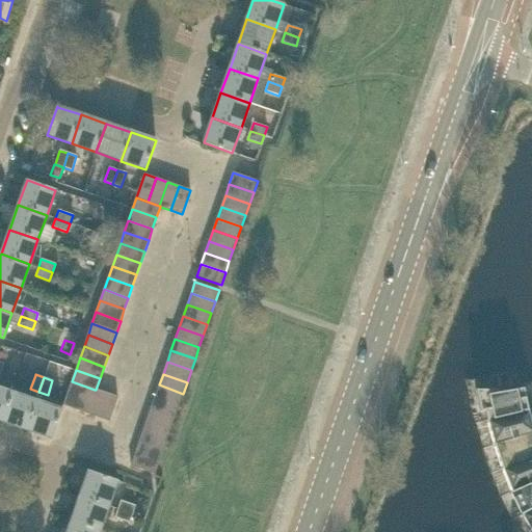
[(75,409),(83,386),(72,381),(63,405),(75,409)]
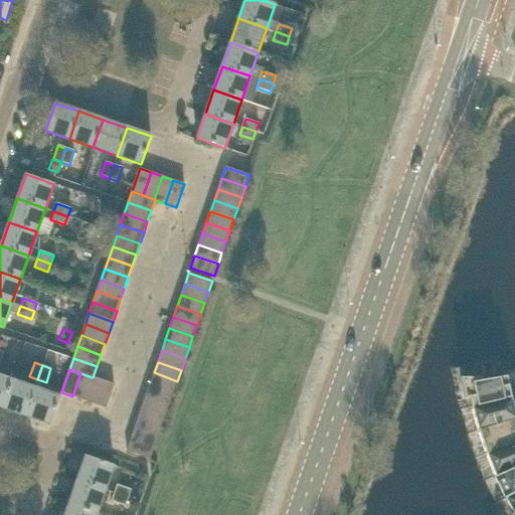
[(173,392),(177,381),(154,372),(150,384),(173,392)]
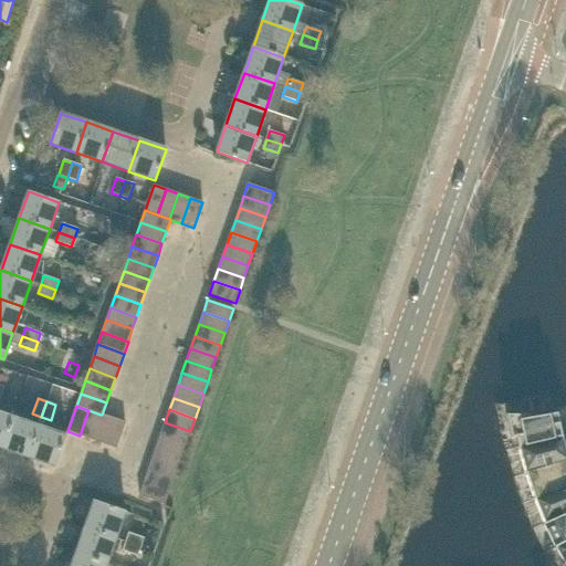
[(92,439),(101,415),(88,410),(80,436),(92,439)]
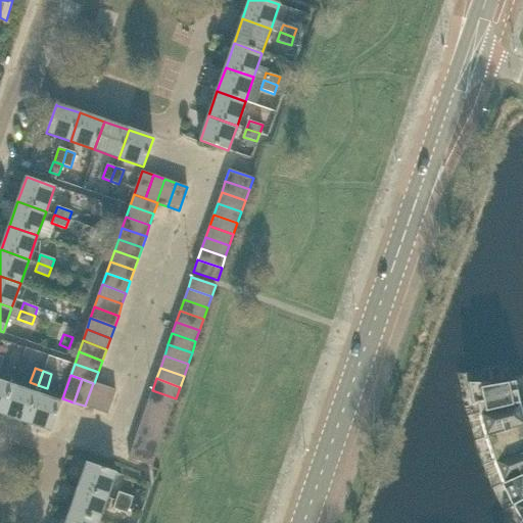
[(0,413),(1,414),(11,386),(0,381),(0,413)]
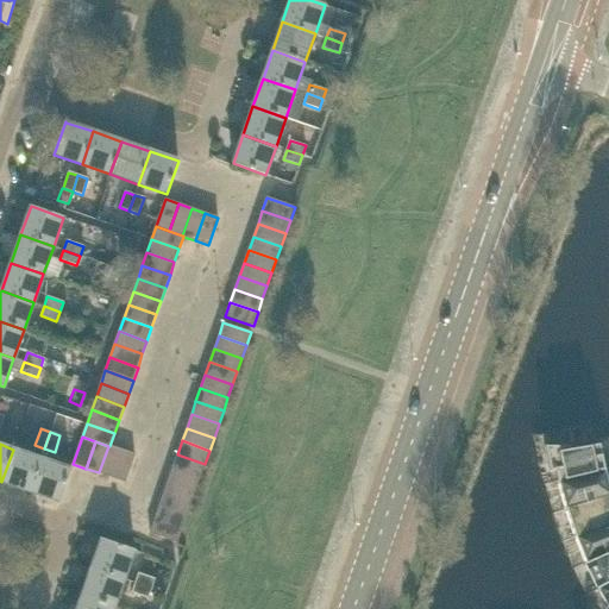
[(604,471),(602,456),(600,445),(570,450),(570,446),(544,446),(550,472),(556,471),(558,482),(604,471)]
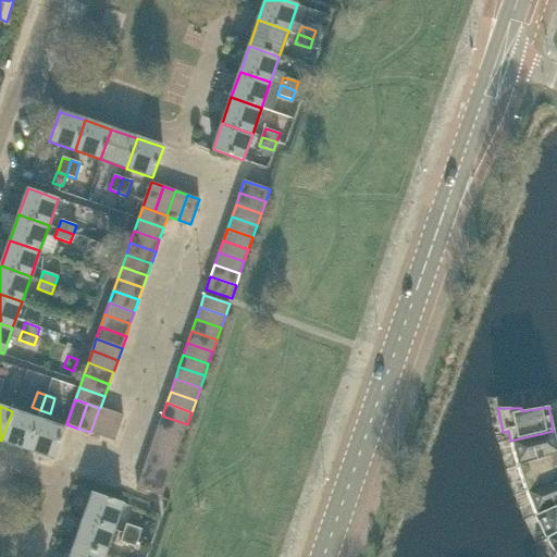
[(102,436),(111,411),(100,408),(99,408),(90,432),(102,436)]
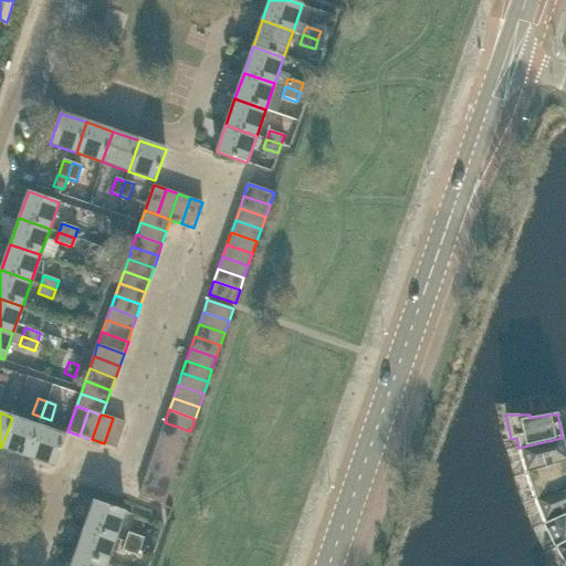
[(28,457),(38,427),(12,418),(1,448),(28,457)]
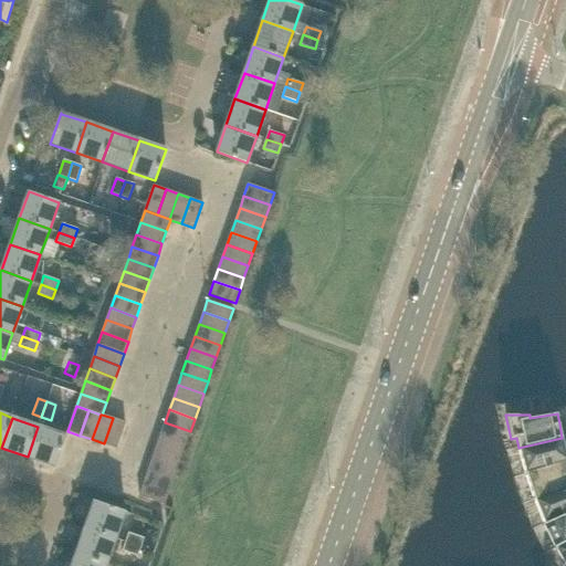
[(116,448),(125,422),(113,418),(104,443),(116,448)]
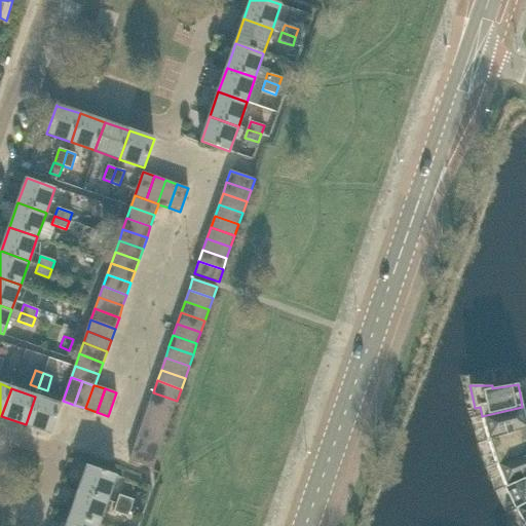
[(174,412),(177,401),(153,392),(149,404),(174,412)]
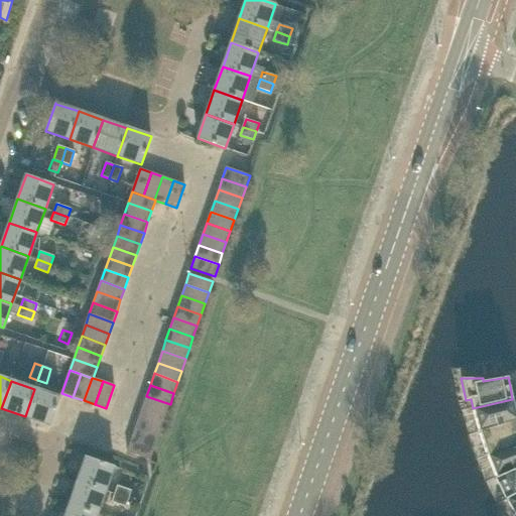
[(50,425),(59,397),(34,389),(25,416),(50,425)]
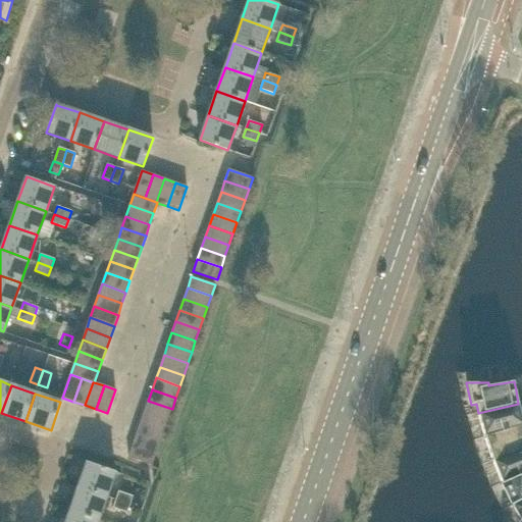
[(168,420),(172,409),(148,401),(144,412),(168,420)]
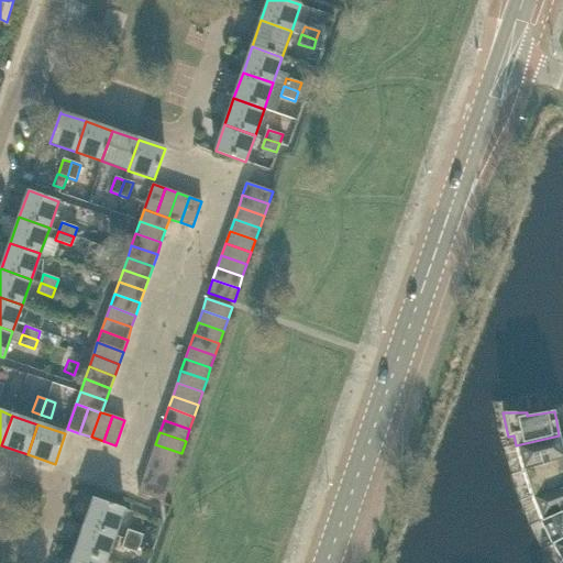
[(562,459),(562,450),(559,435),(516,445),(522,471),(562,459)]
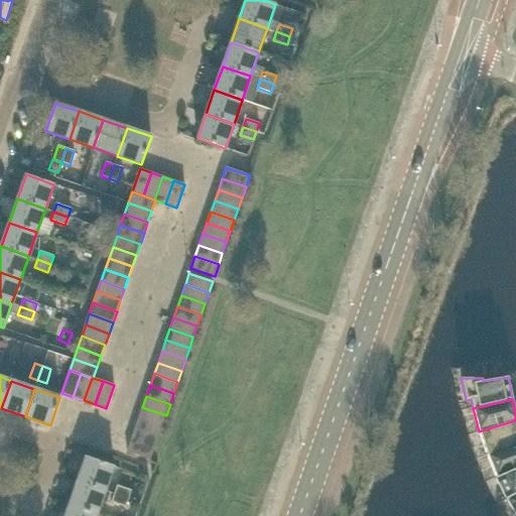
[(162,426),(166,415),(142,407),(139,418),(162,426)]
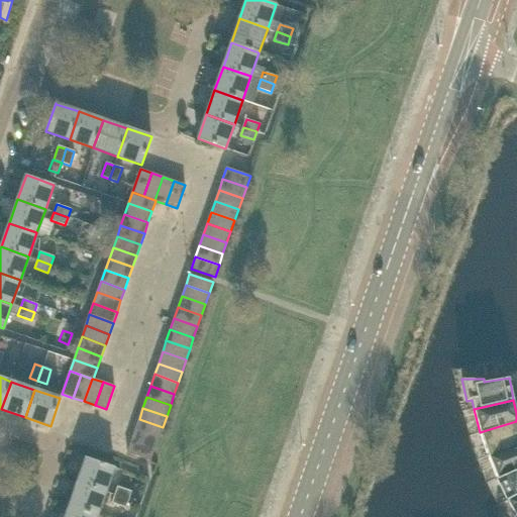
[(159,437),(163,427),(139,419),(135,429),(159,437)]
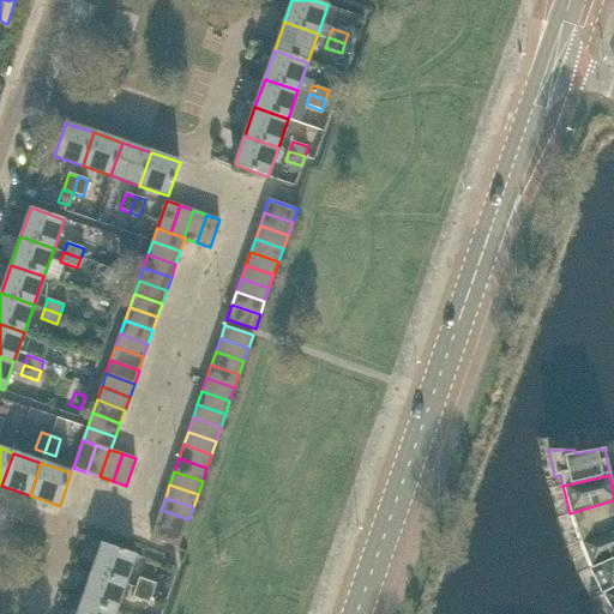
[(613,528),(613,500),(570,513),(579,541),(613,528)]
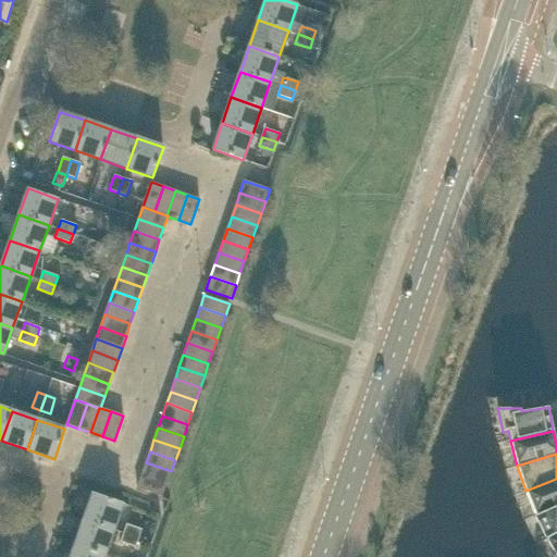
[(166,484),(171,471),(146,462),(141,475),(166,484)]
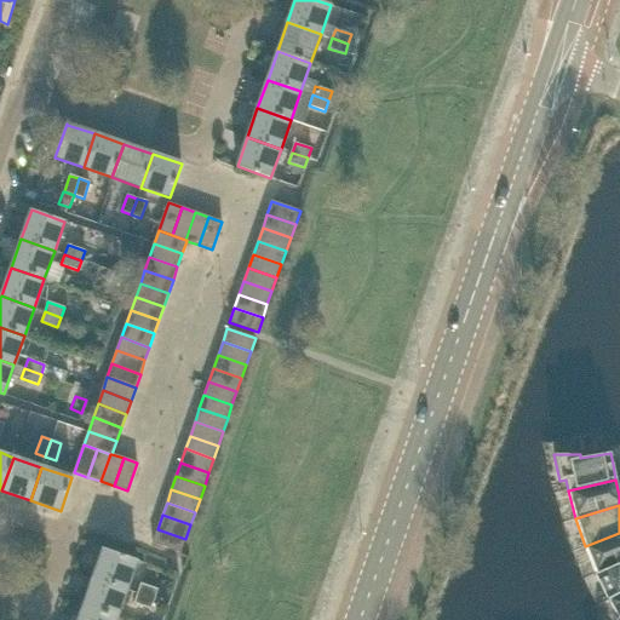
[(181,552),(185,539),(158,529),(153,543),(181,552)]
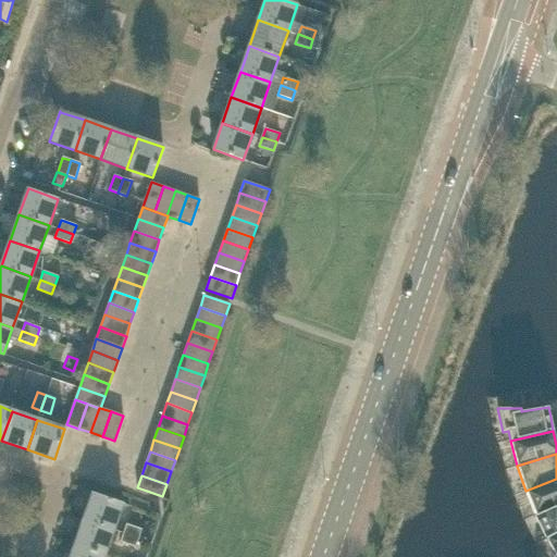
[(556,505),(556,479),(525,491),(535,516),(556,505)]
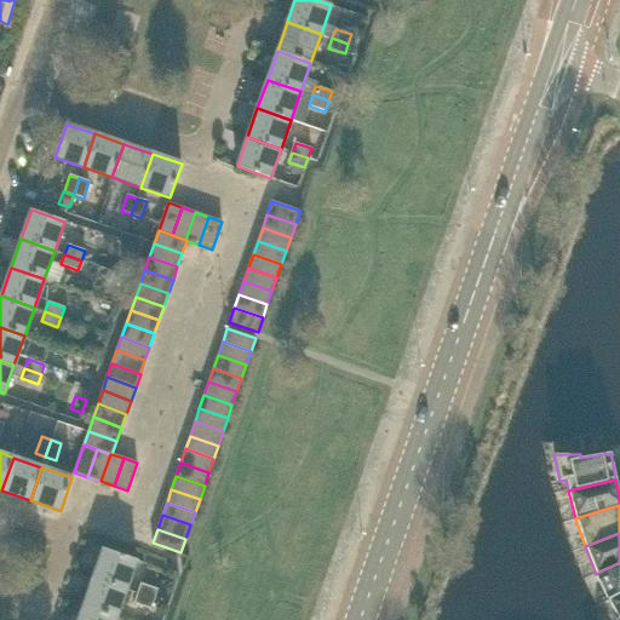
[(127,590),(137,560),(103,549),(93,578),(112,584),(127,590)]
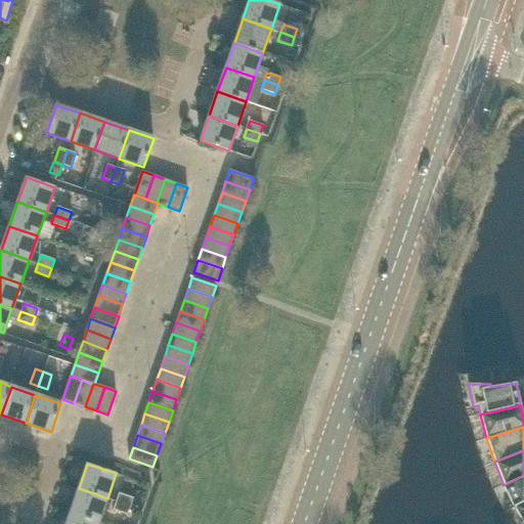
[(523,501),(523,475),(504,485),(514,507),(523,501)]
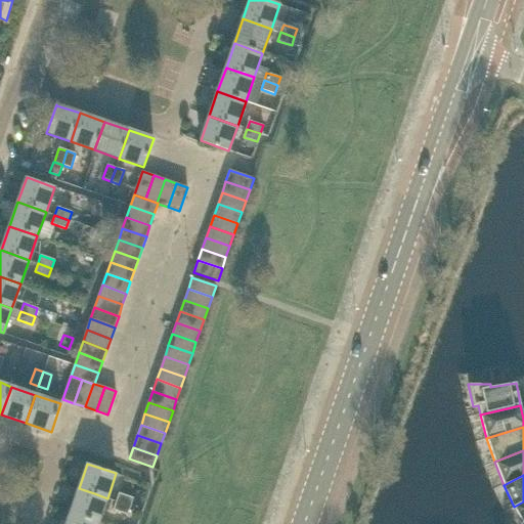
[(107,498),(94,493),(79,488),(71,513),(84,517),(99,522),(107,498)]
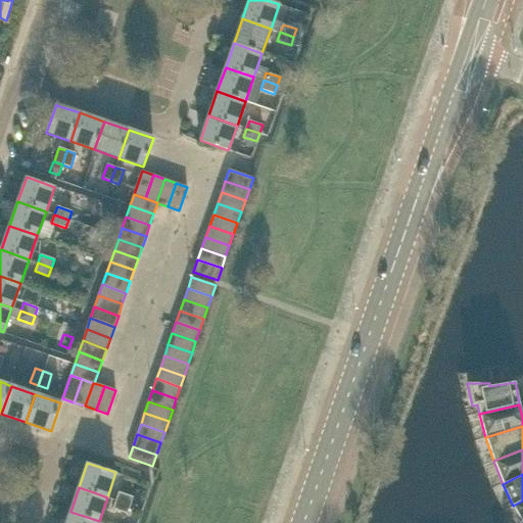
[(116,501),(130,506),(133,497),(119,492),(116,501)]
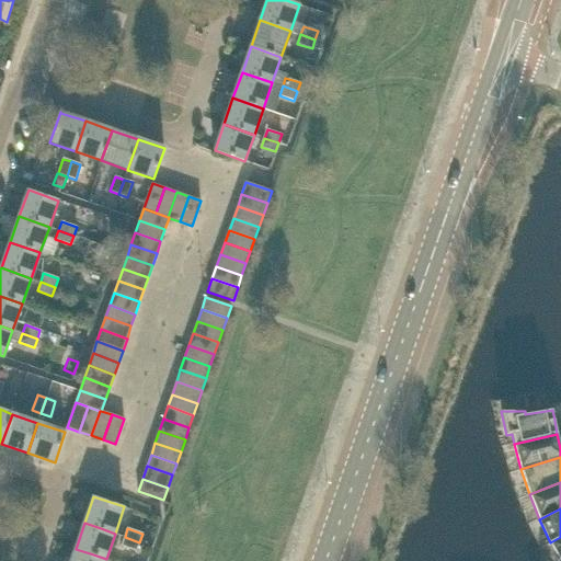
[(137,551),(139,542),(125,537),(122,546),(137,551)]
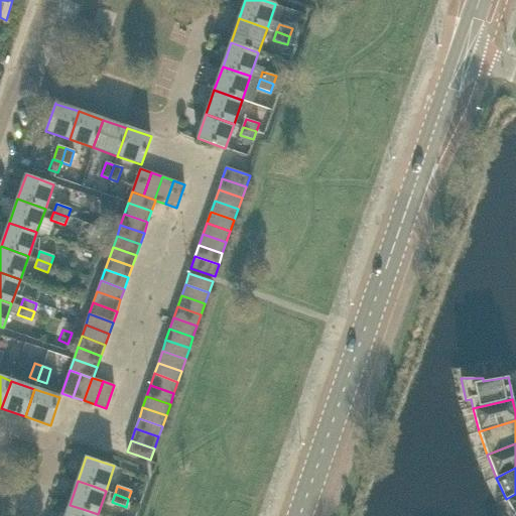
[(515,515),(515,494),(506,499),(515,514),(512,515),(515,515)]
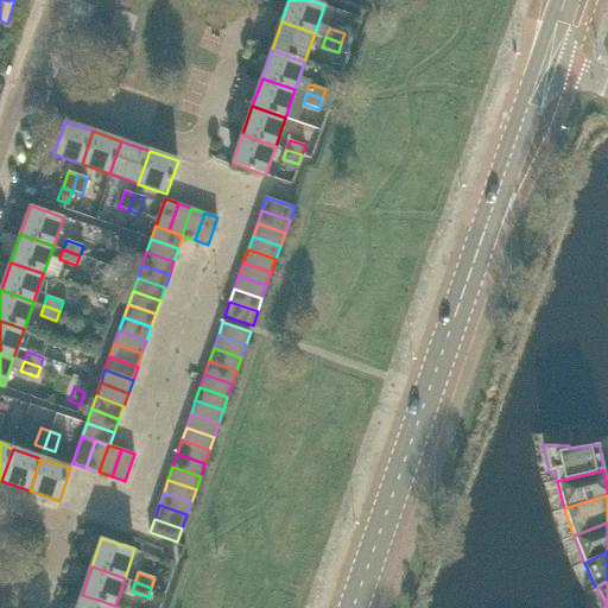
[(113,607),(115,606),(97,600),(82,595),(76,607),(113,607)]
